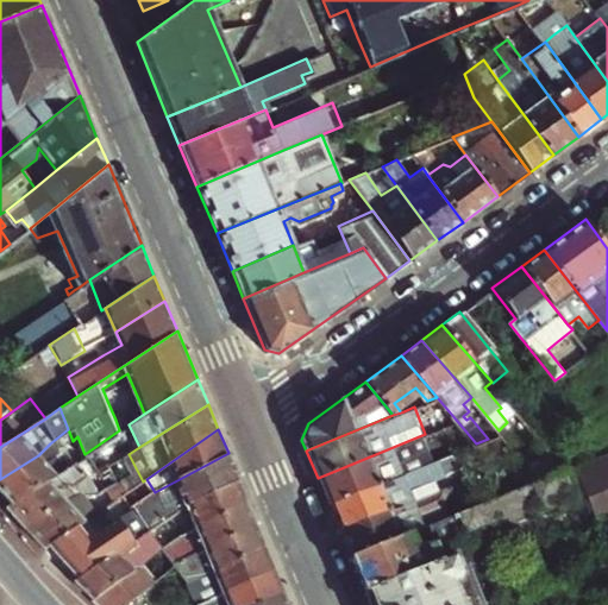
[(328,504),(425,465),(420,453),(426,445),(427,440),(425,434),(318,478),(328,504)]
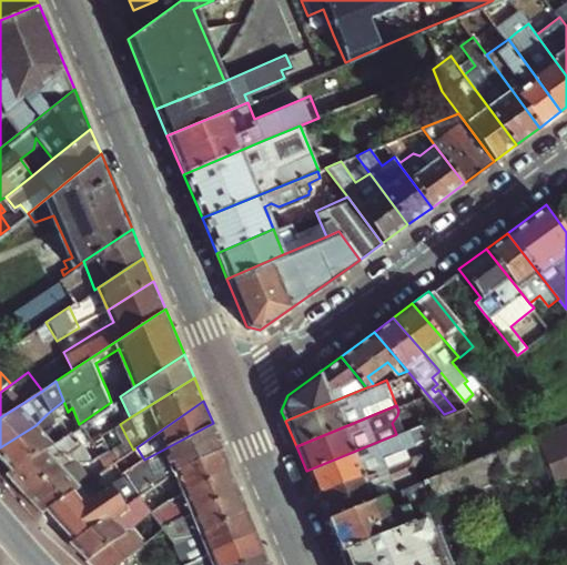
[(0,455),(12,468),(79,424),(72,407),(68,412),(42,433),(36,425),(0,447),(0,455)]
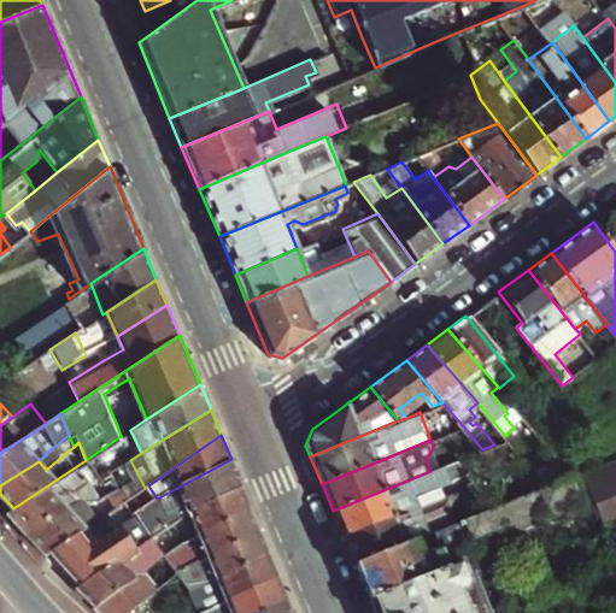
[(546,484),(526,491),(452,523),(434,530),(441,547),(449,566),(370,599),(375,612),(502,612),(484,567),(487,558),(596,514),(603,531),(615,525),(615,454),(581,470),(592,496),(584,500),(573,473),(546,484)]
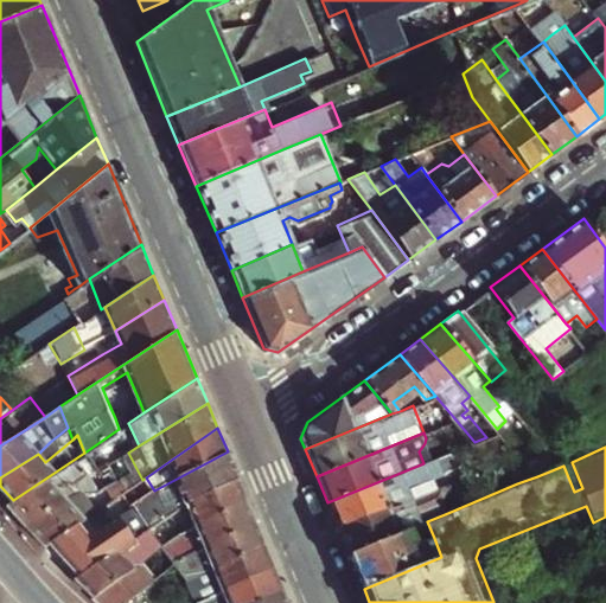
[(62,499),(82,494),(97,489),(107,482),(100,469),(88,450),(84,453),(13,500),(7,504),(25,524),(62,499)]
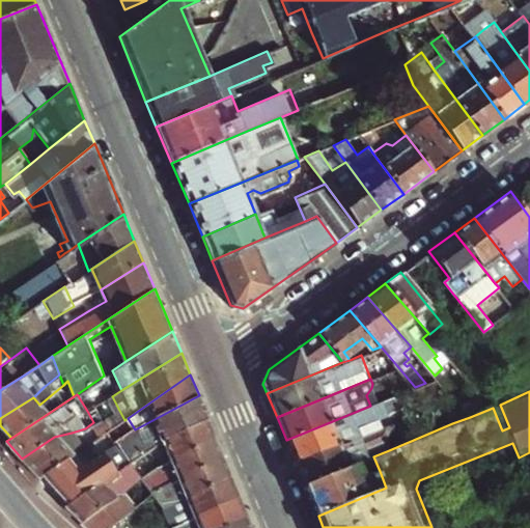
[(199,395),(135,429),(122,438),(127,445),(117,449),(119,454),(124,451),(131,461),(163,440),(208,418),(199,395)]
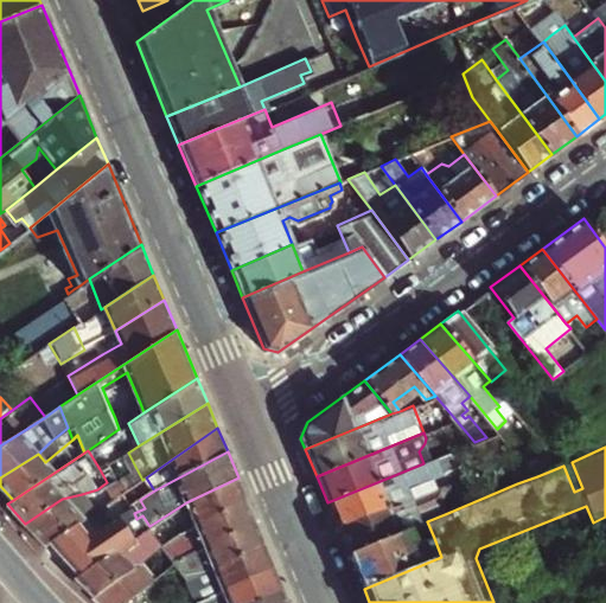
[(429,489),(444,483),(439,474),(459,466),(453,451),(423,463),(327,502),(338,527),(422,492),(426,498),(432,495),(429,489)]
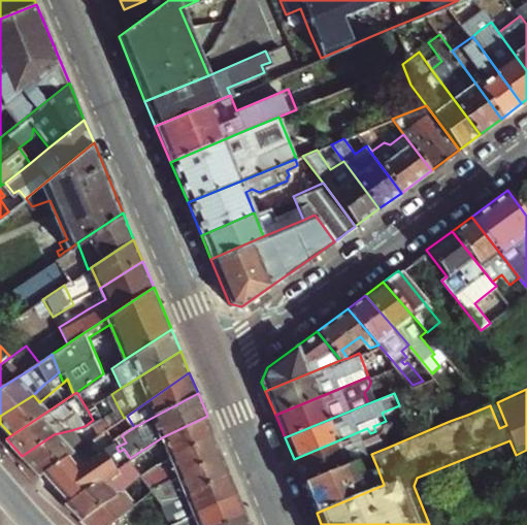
[(87,408),(93,420),(100,416),(94,404),(87,408)]
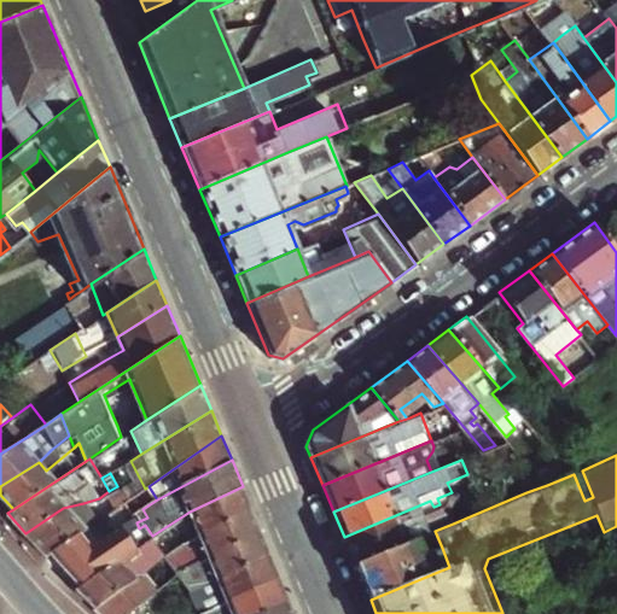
[(527,492),(547,485),(537,473),(517,481),(527,492)]
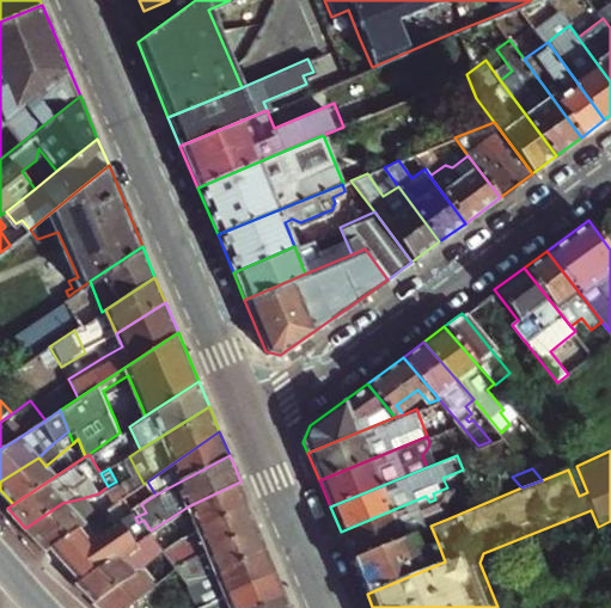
[(116,481),(108,486),(117,502),(126,496),(128,495),(120,480),(116,481)]
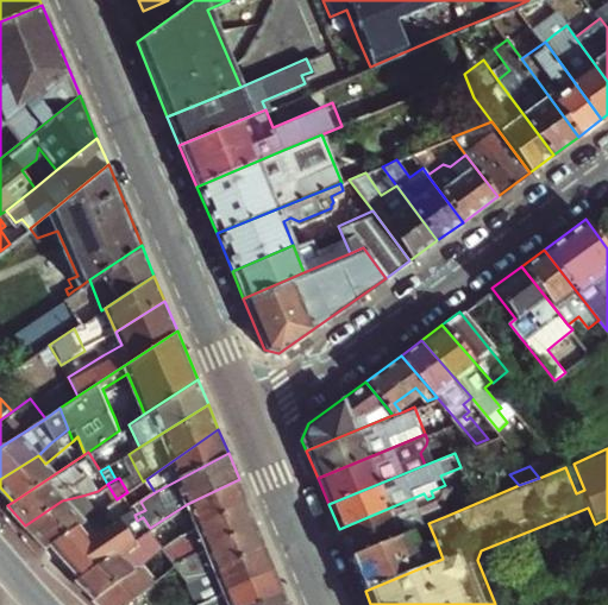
[(239,479),(187,504),(196,524),(248,502),(239,479)]
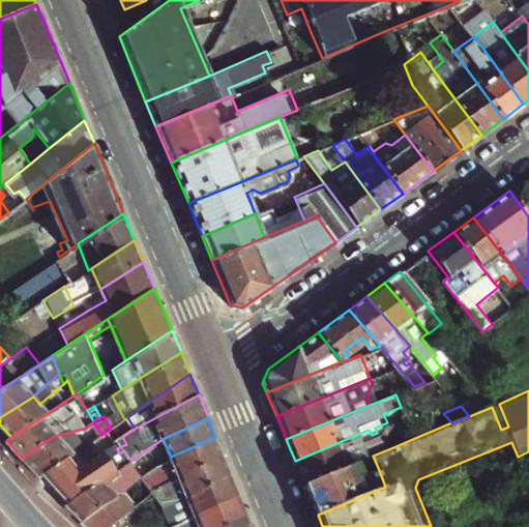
[(388,426),(387,422),(375,428),(377,433),(372,435),(369,430),(295,461),(304,485),(356,463),(373,456),(388,449),(383,439),(385,434),(390,432),(388,426)]
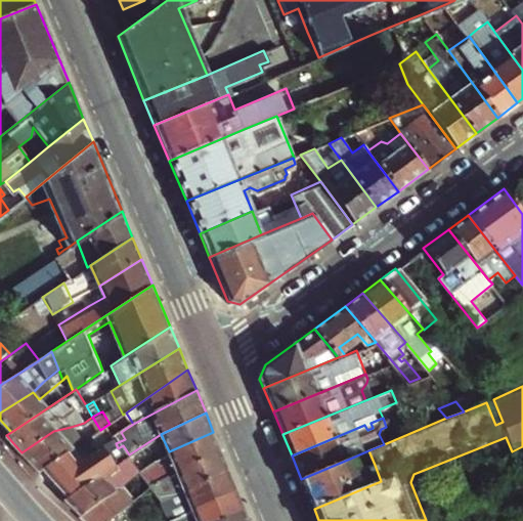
[(39,472),(42,469),(83,442),(71,427),(53,431),(22,452),(39,472)]
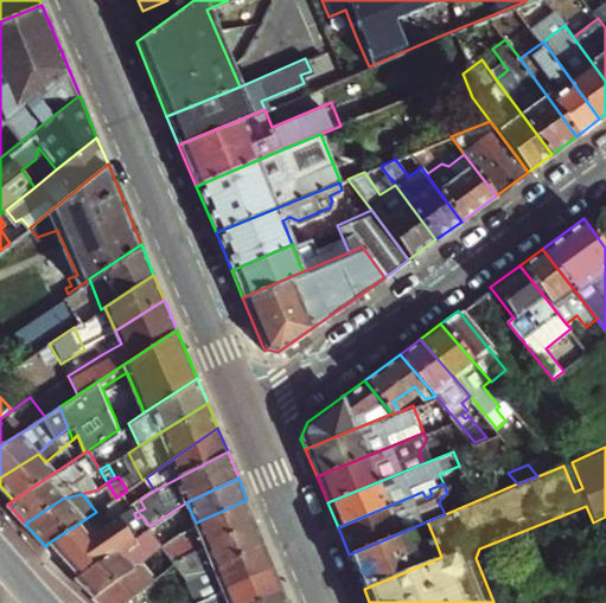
[(256,520),(247,500),(196,523),(198,530),(176,538),(173,533),(160,538),(164,543),(174,556),(256,520)]
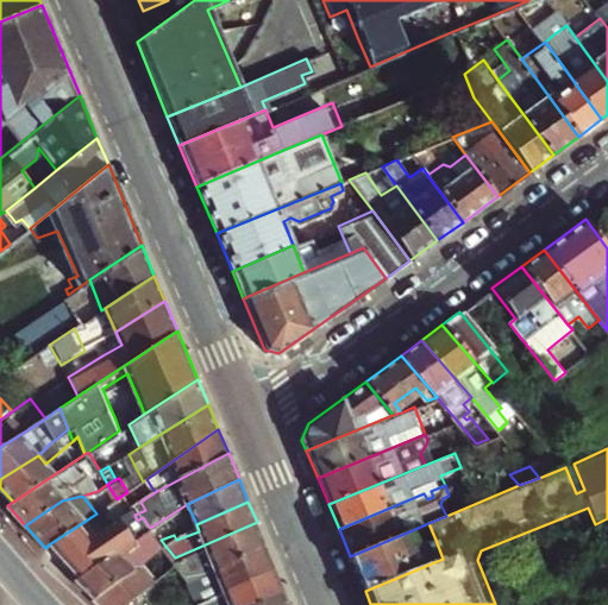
[(135,515),(133,510),(106,529),(62,559),(79,575),(150,528),(143,517),(137,521),(135,515)]
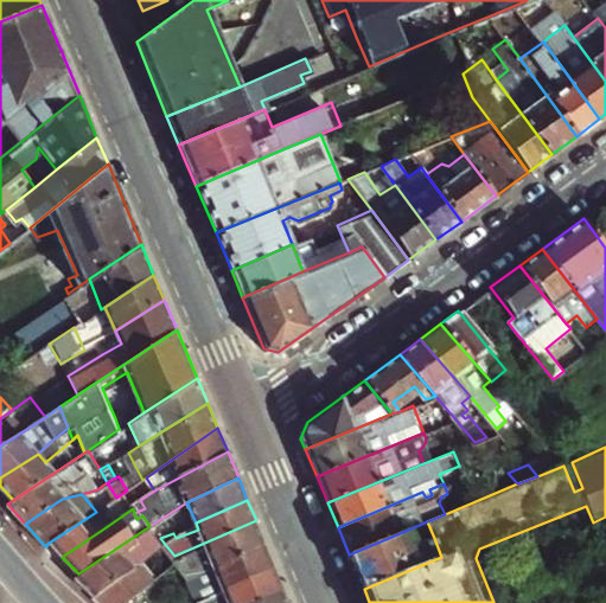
[(96,512),(49,543),(62,557),(106,527),(97,511),(96,512)]
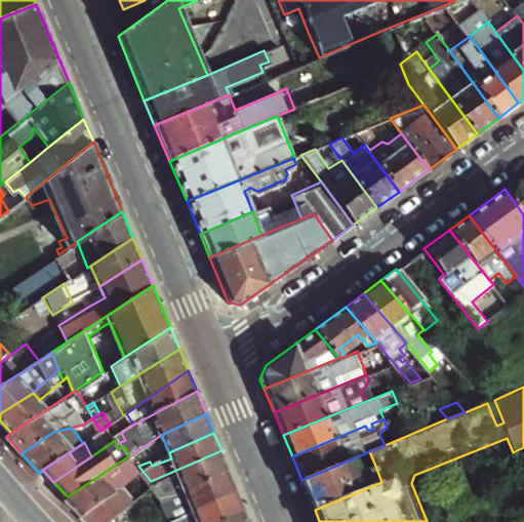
[(229,469),(222,450),(151,481),(153,484),(163,497),(229,469)]
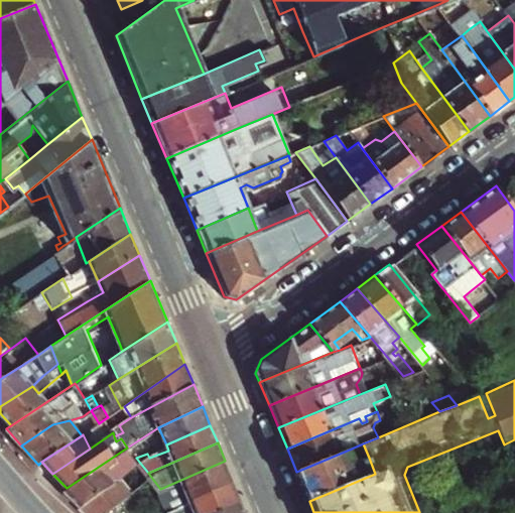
[(106,478),(126,469),(139,462),(136,458),(127,447),(67,488),(62,491),(80,506),(106,478)]
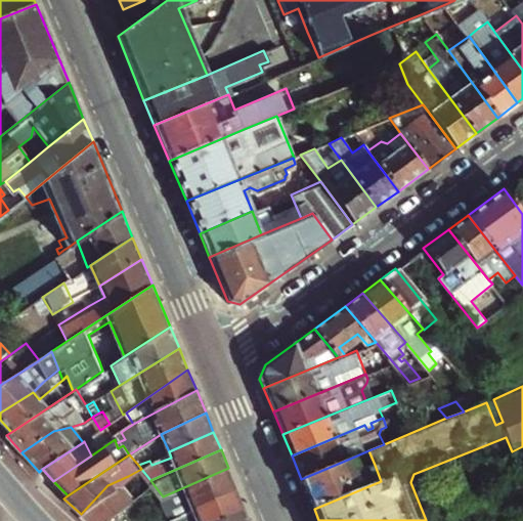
[(381,481),(375,465),(358,471),(352,458),(301,479),(314,509),(381,481)]
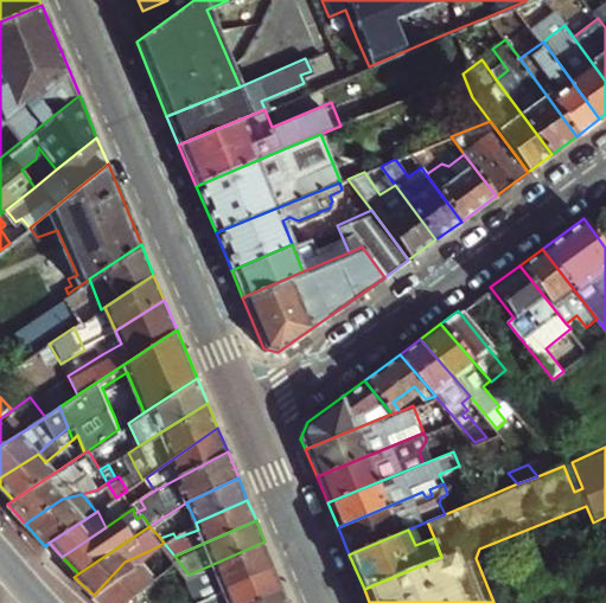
[(274,565),(265,541),(189,575),(191,579),(199,589),(202,597),(211,592),(274,565)]
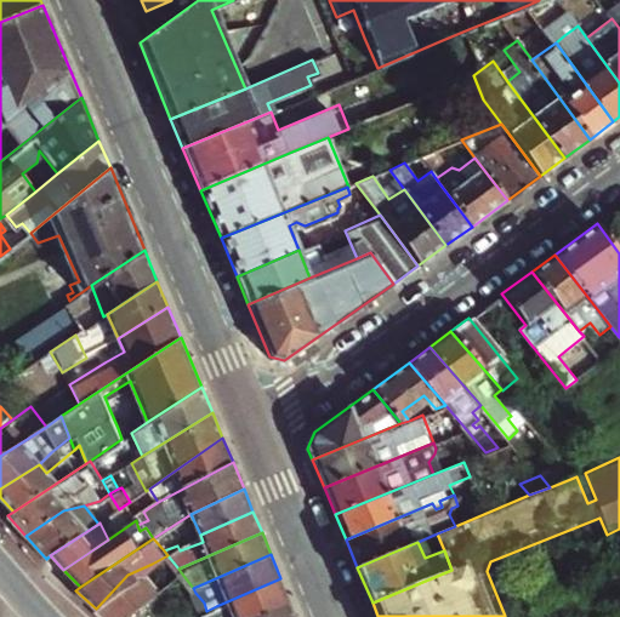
[(147,588),(160,582),(152,564),(128,575),(96,609),(104,616),(119,616),(132,601),(147,588)]
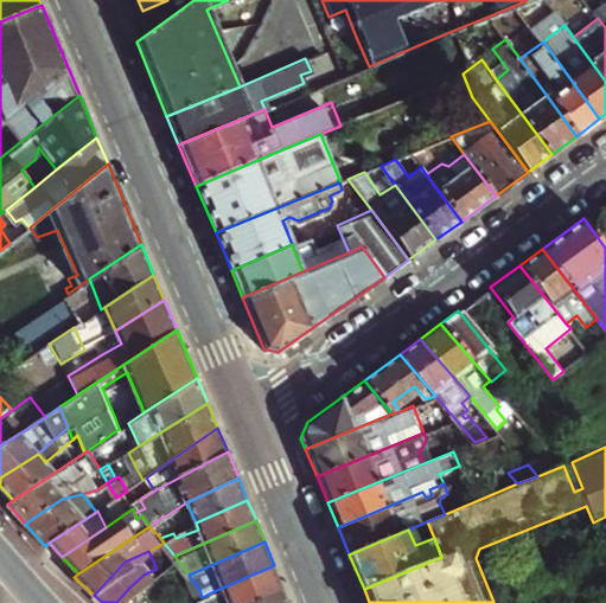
[(246,602),(284,587),(274,565),(211,592),(216,602),(246,602)]
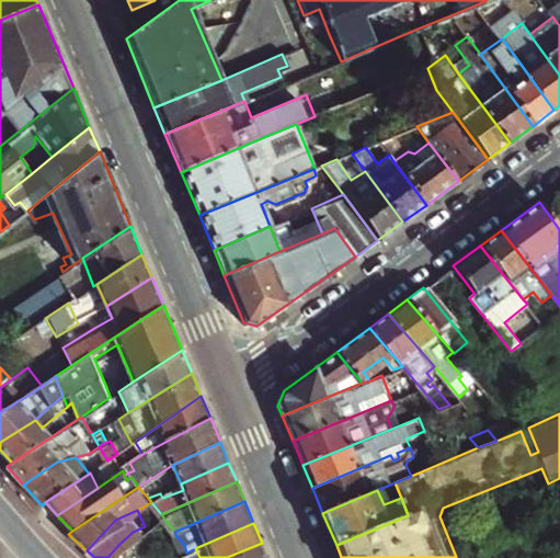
[(267,557),(262,543),(227,557),(267,557)]
